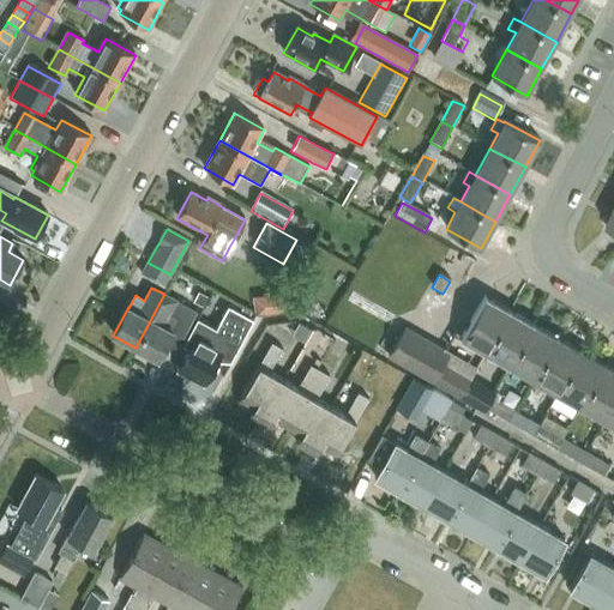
[(176,301),(164,294),(136,348),(157,360),(170,337),(180,342),(176,348),(178,348),(197,312),(196,312),(194,315),(175,305),(176,301)]
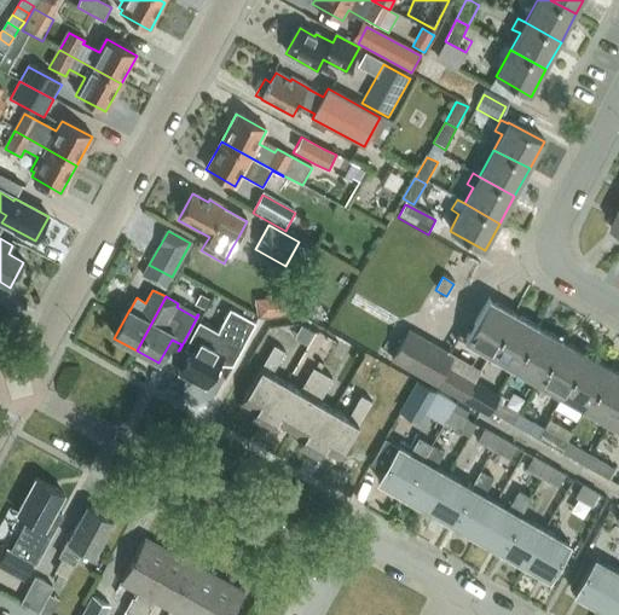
[(200,297),(195,307),(204,311),(209,301),(200,297)]
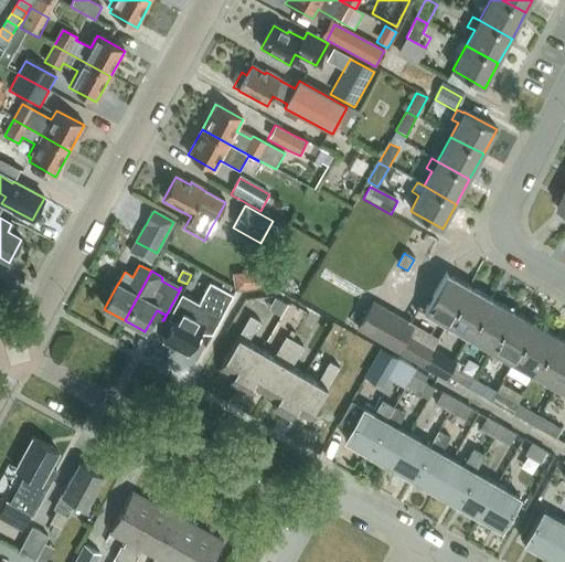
[(270,272),(253,273),(255,288),(273,286),(270,272)]
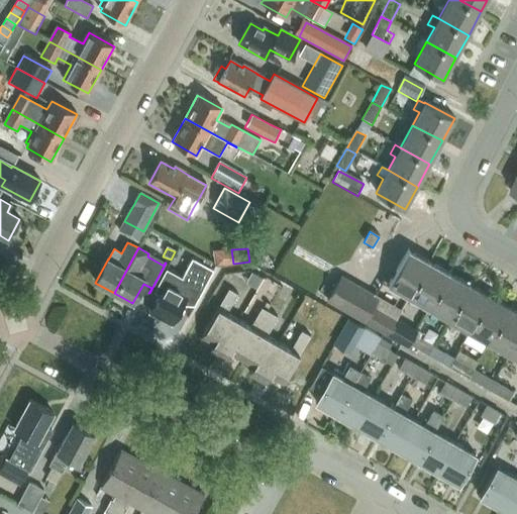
[(388,287),(409,298),(429,263),(409,251),(388,287)]
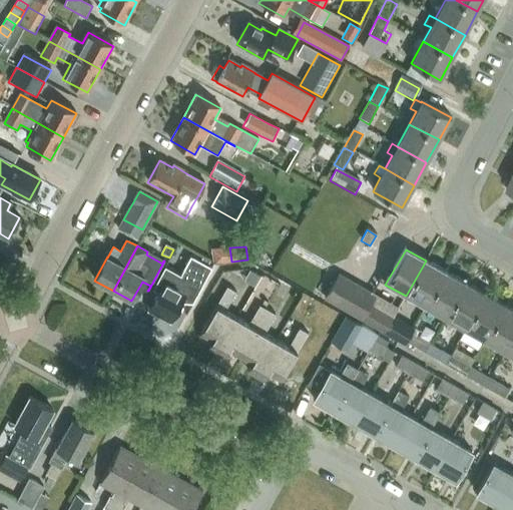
[(150,313),(162,319),(163,318),(170,322),(182,299),(192,305),(212,269),(190,257),(180,276),(165,268),(153,291),(158,294),(149,311),(150,311),(150,313)]
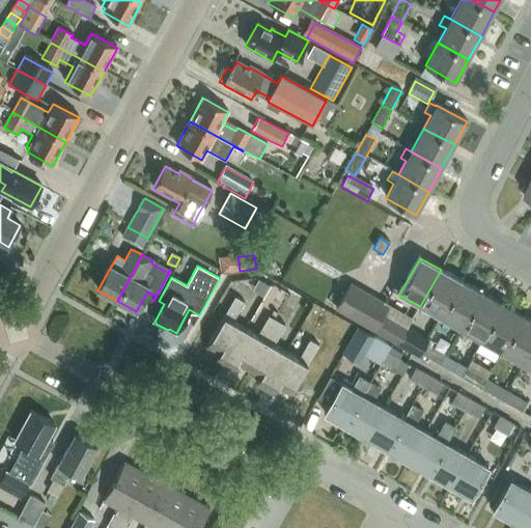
[(462,282),(441,270),(420,306),(441,318),(462,282)]
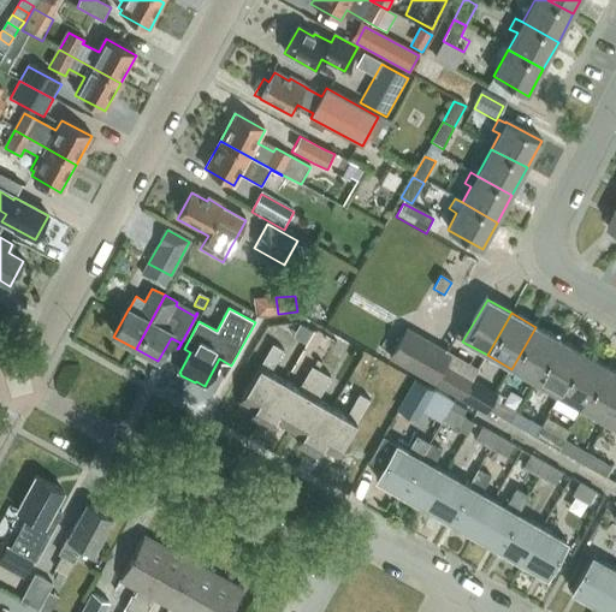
[(511,369),(534,382),(560,340),(535,327),(511,369)]
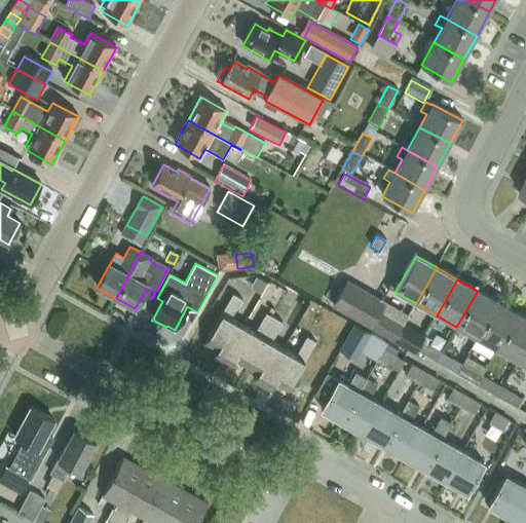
[(377,314),(383,304),(347,284),(335,306),(371,327),(377,314)]
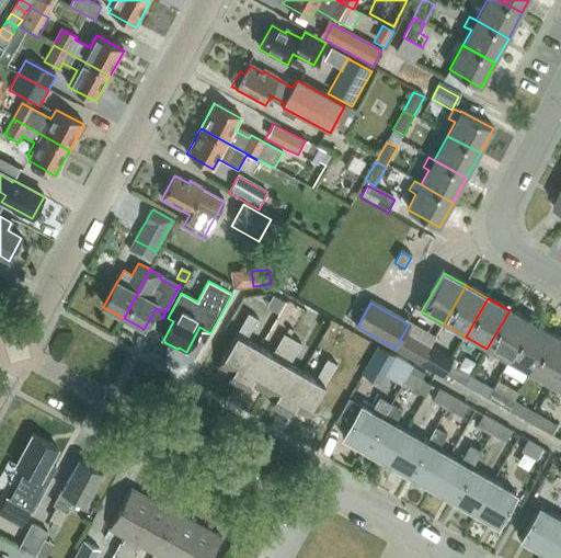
[(530,322),(510,310),(487,349),(508,361),(530,322)]
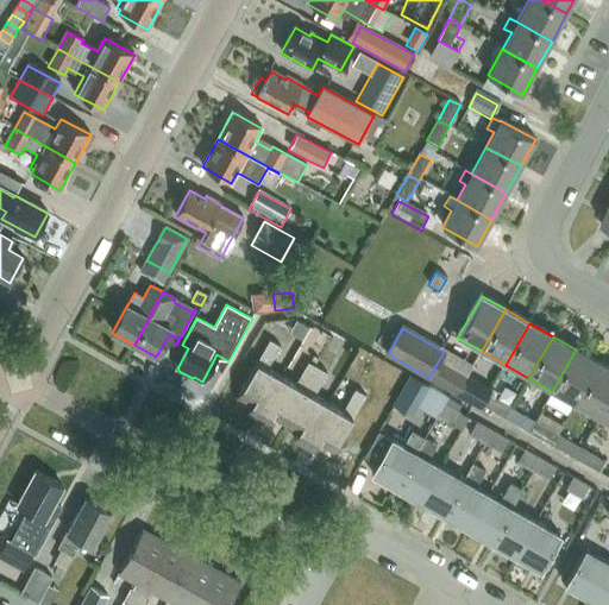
[(246,414),(257,420),(281,378),(267,370),(280,347),(270,341),(256,365),(238,397),(251,405),(246,414)]
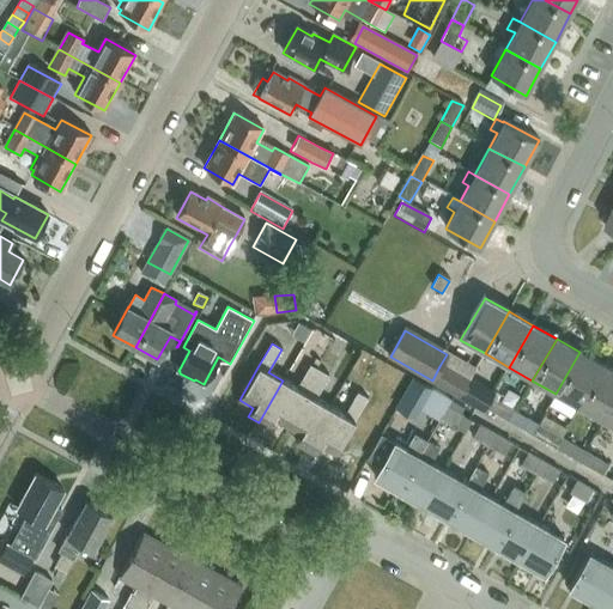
[(556,394),(580,408),(604,365),(580,352),(556,394)]
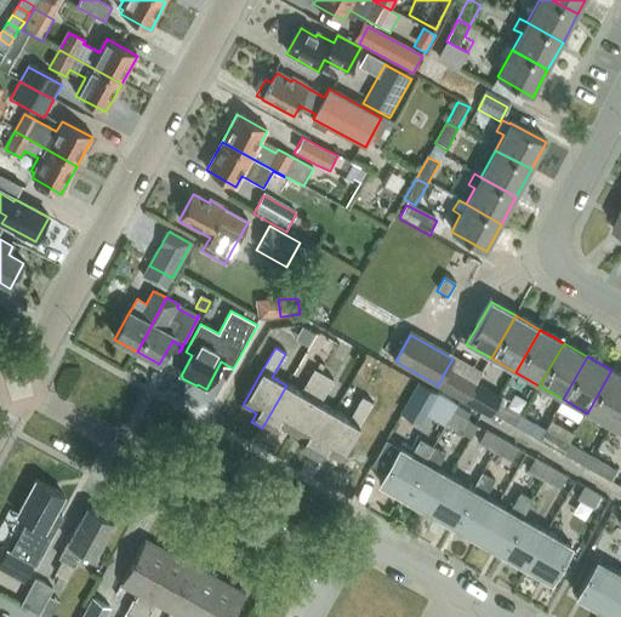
[(291,433),(324,376),(314,370),(301,393),(286,386),(262,428),(272,434),(277,426),(291,433)]
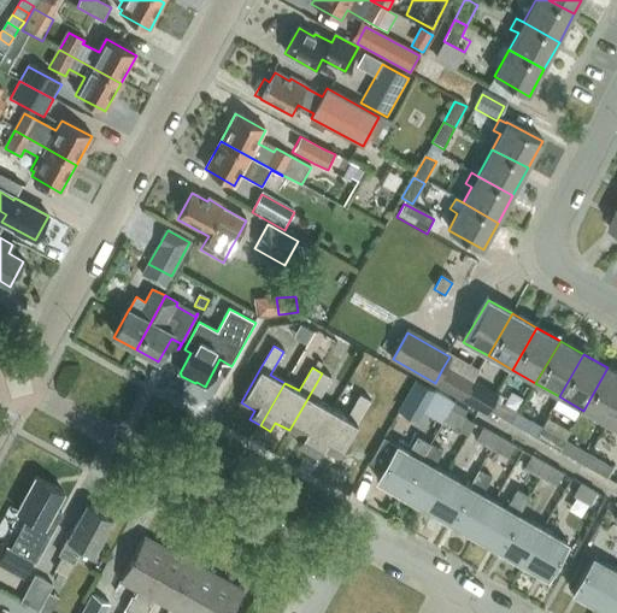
[(583,411),(607,424),(616,406),(616,372),(607,367),(583,411)]
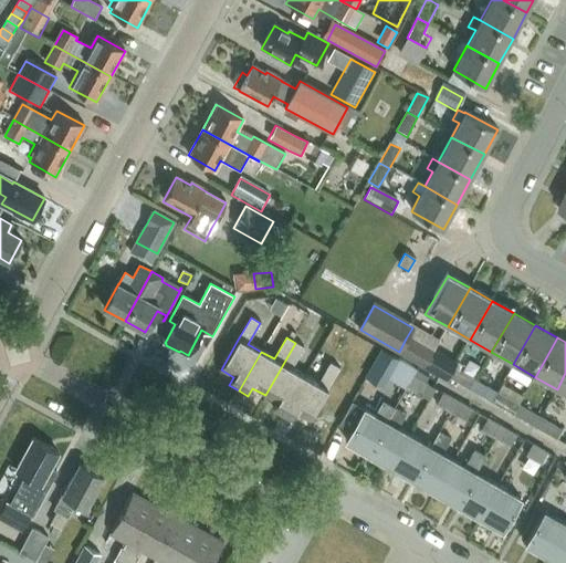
[(432,354),(406,339),(399,352),(419,364),(425,367),(432,354)]
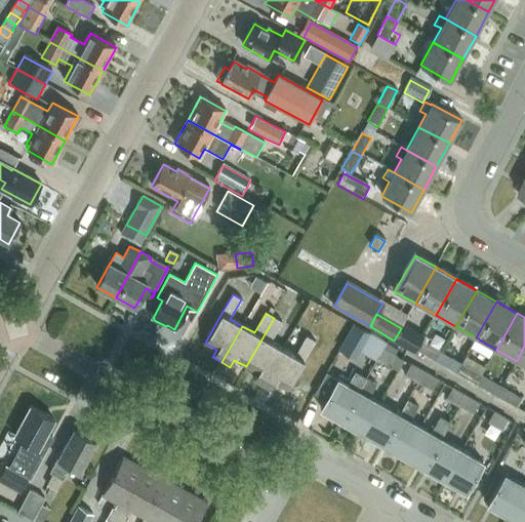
[(282,323),(274,318),(246,366),(257,373),(253,380),(261,386),(283,349),(271,343),(282,323)]
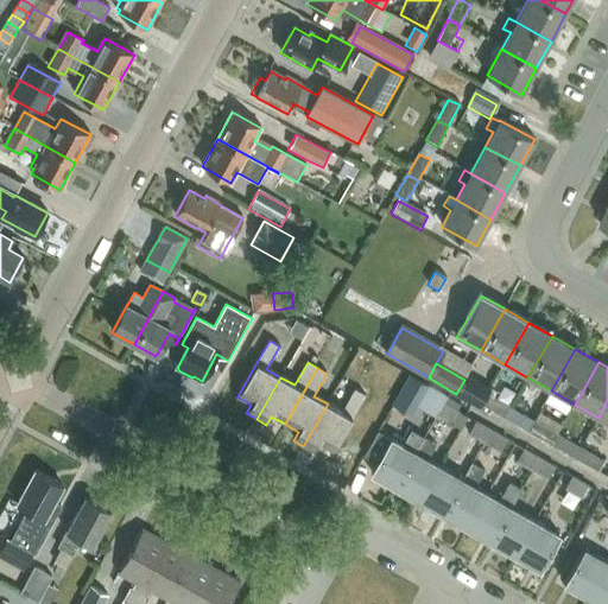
[(410,376),(393,406),(412,417),(429,387),(410,376)]
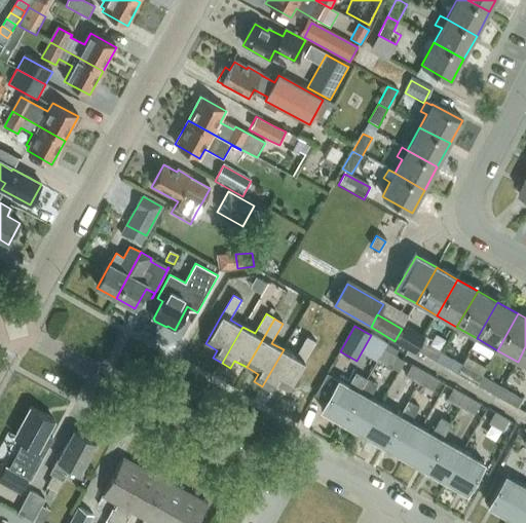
[(415,352),(416,351),(421,342),(422,340),(402,329),(395,341),(415,352)]
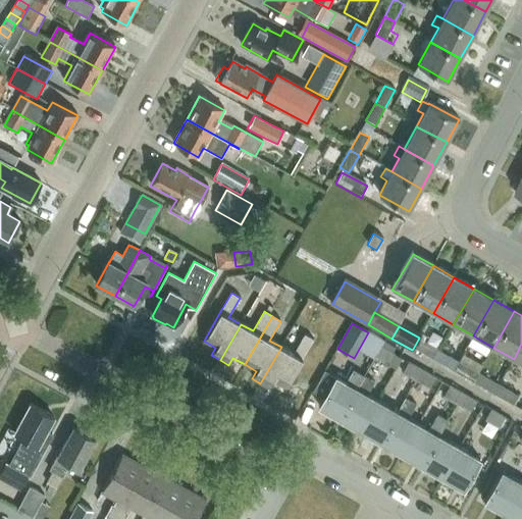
[(293,354),(281,347),(260,383),(269,387),(273,380),(284,387),(301,360),(302,360),(313,340),(304,334),(293,354)]
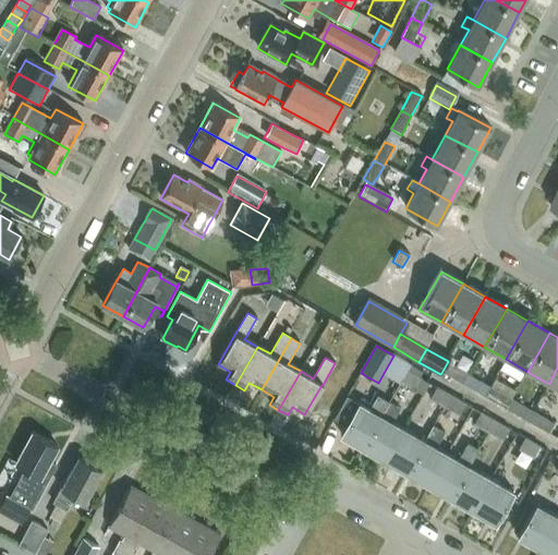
[(386,374),(400,383),(408,371),(392,362),(386,374)]
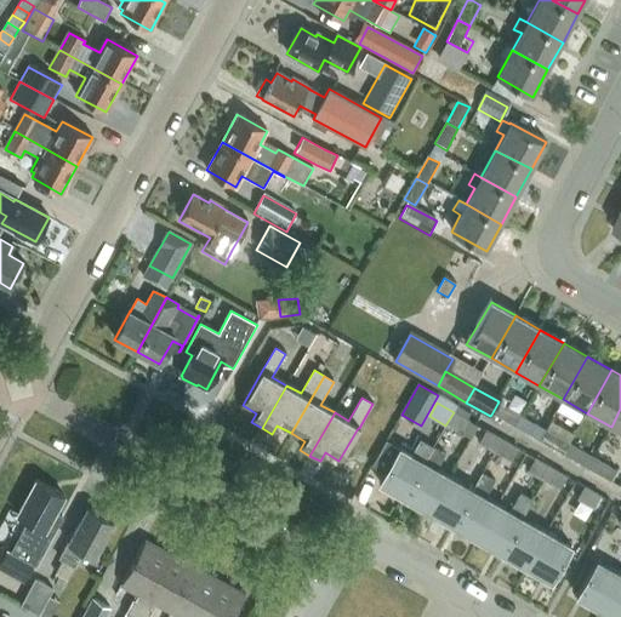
[(513,413),(497,404),(491,415),(507,423),(513,413)]
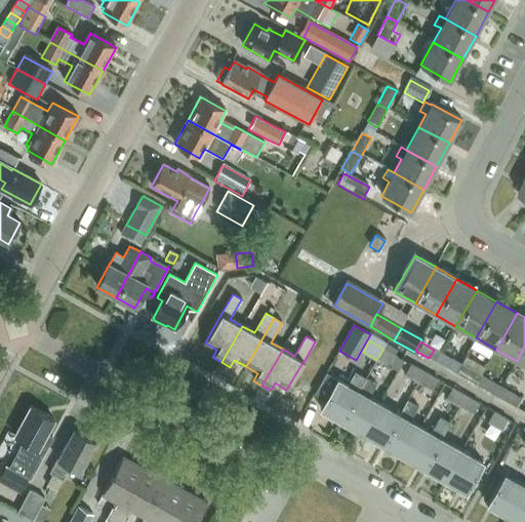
[(391,368),(397,356),(384,349),(376,360),(391,368)]
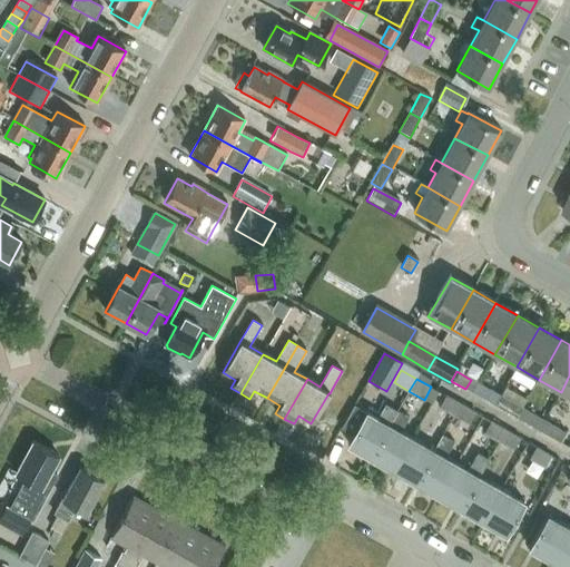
[(472,393),(488,402),(493,392),(478,383),(472,393)]
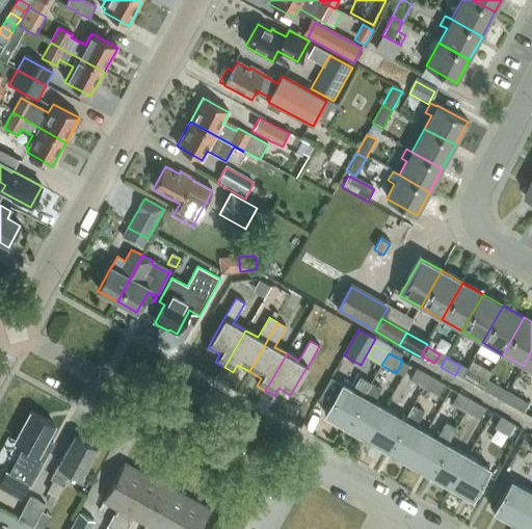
[(409,380),(424,389),(430,377),(416,369),(409,380)]
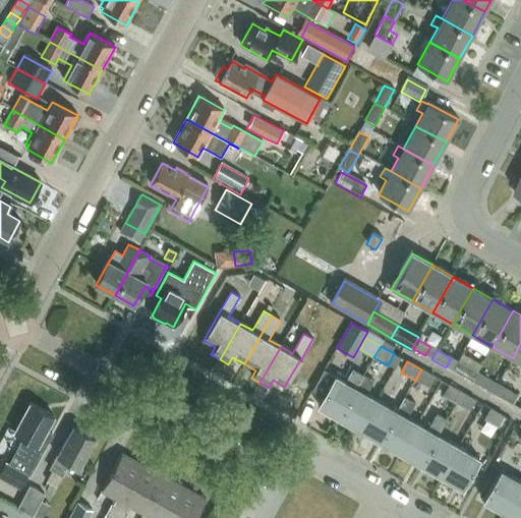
[(466,379),(471,369),(457,362),(452,370),(466,379)]
